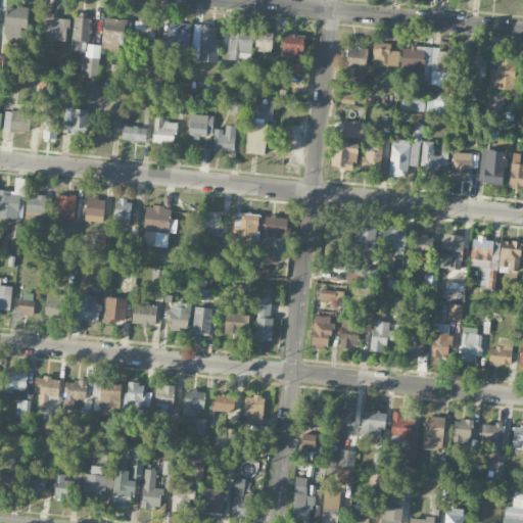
[(4,33),(26,34),(28,7),(5,6),(4,33)]
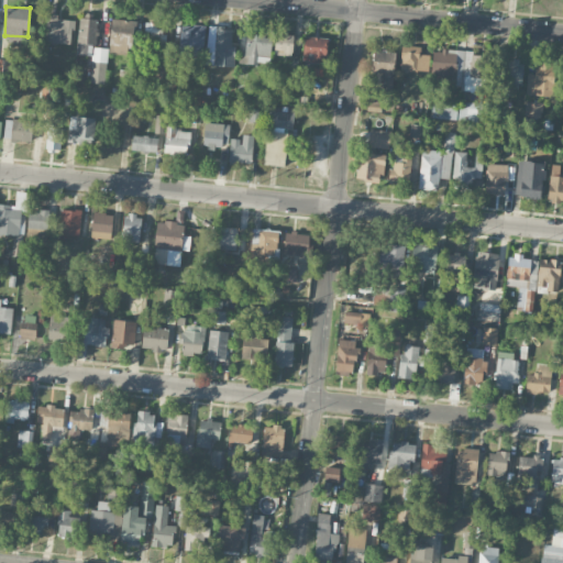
[(75,19),(48,17),(46,42),(72,45),(75,19)]
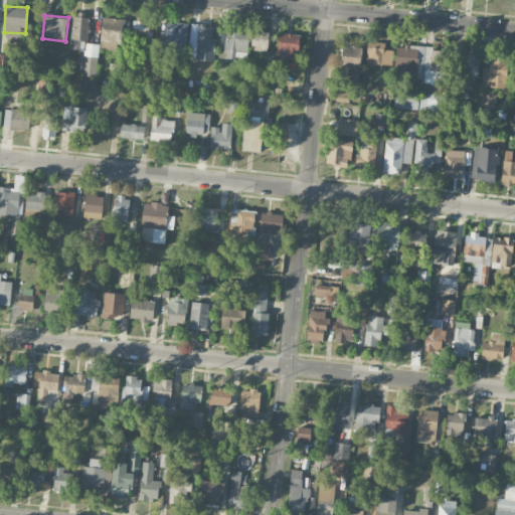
[(90,17),(71,16),(71,50),(83,50),(83,41),(89,41),(90,17)]
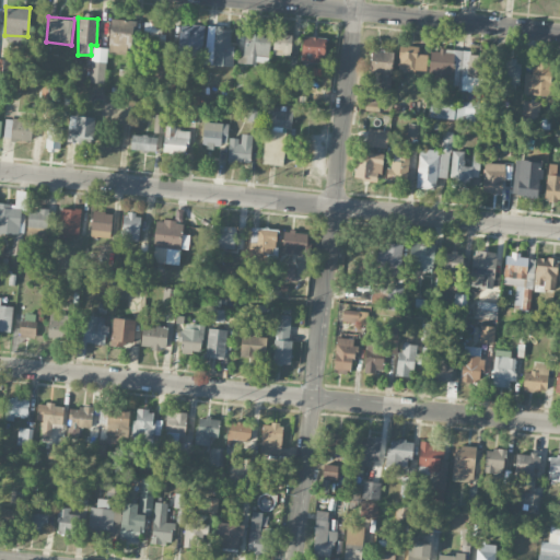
[(109,54),(133,54),(135,21),(111,20),(109,54)]
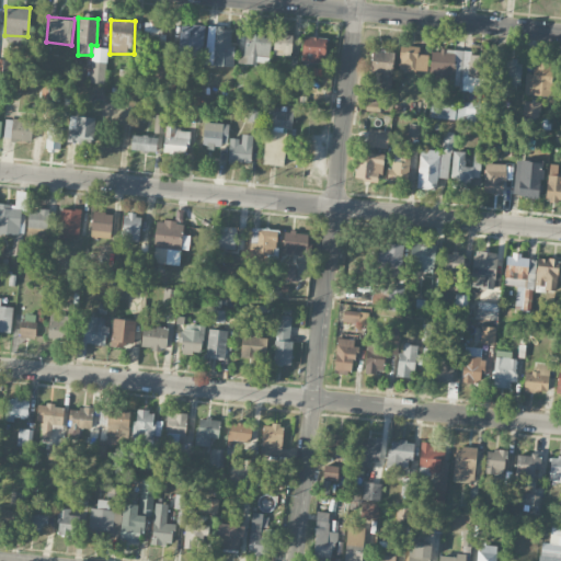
[(162,22),(145,22),(145,42),(163,41),(162,22)]
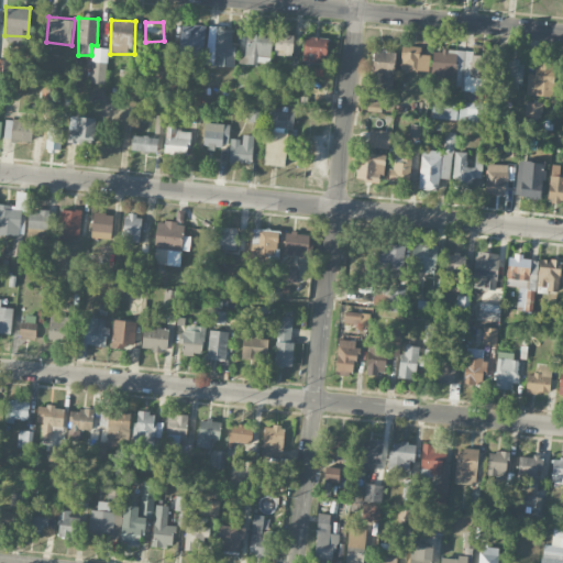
[(180,25),(179,56),(203,56),(205,25),(180,25)]
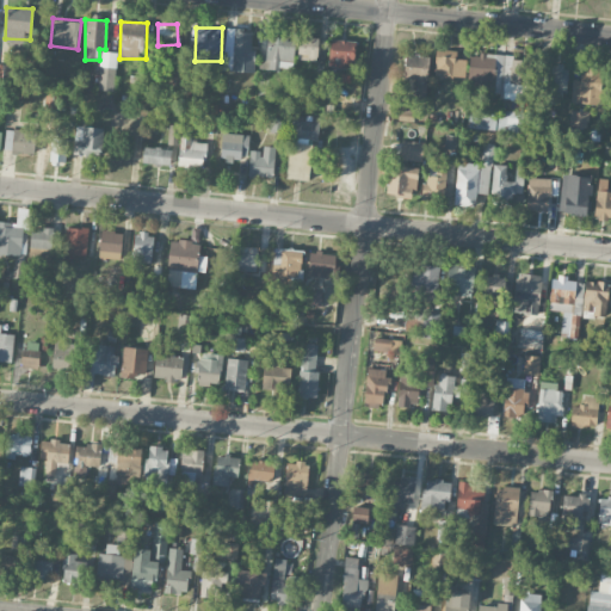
[(252,30),(234,30),(233,72),(254,73),(255,49),(251,49),(252,30)]
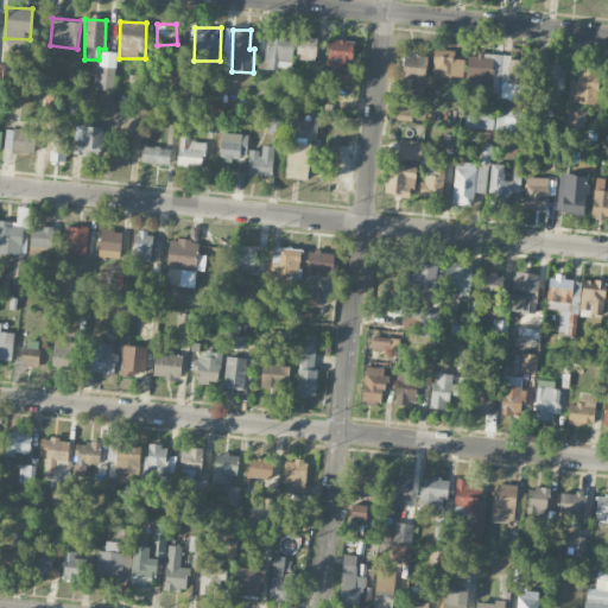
[(317,36),(297,36),(297,59),(317,61),(317,36)]
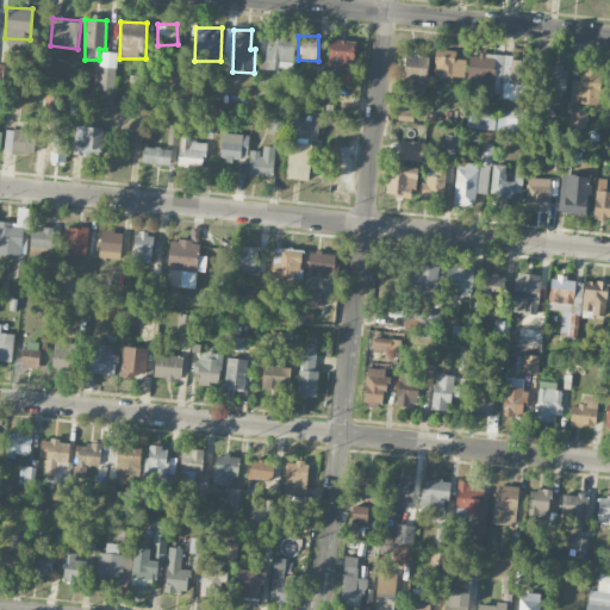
[(293,62),(294,38),(267,37),(267,57),(260,57),(259,69),(279,69),(279,61),(293,62)]
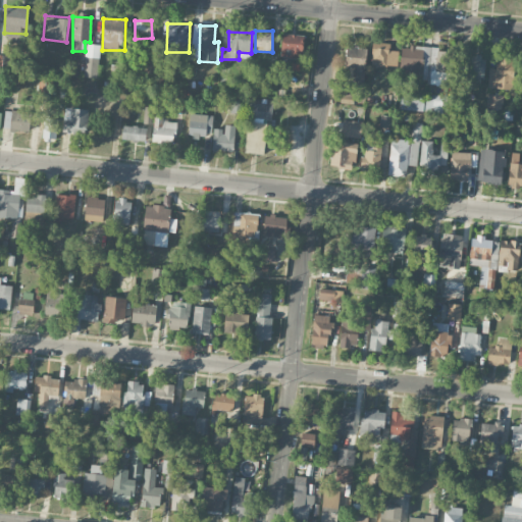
[(281,57),(303,58),(304,35),(282,34),(281,57)]
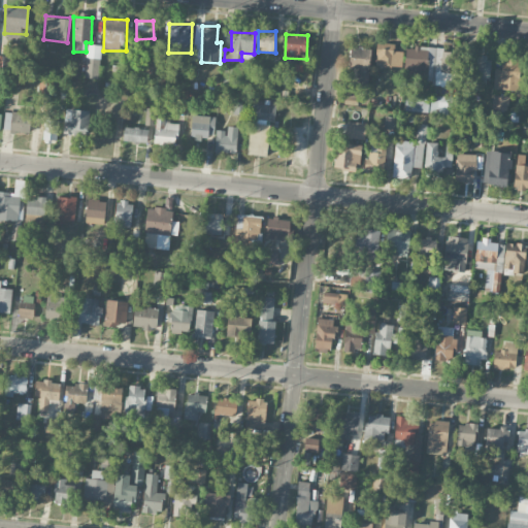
[(85,77),(98,79),(101,45),(88,43),(85,77)]
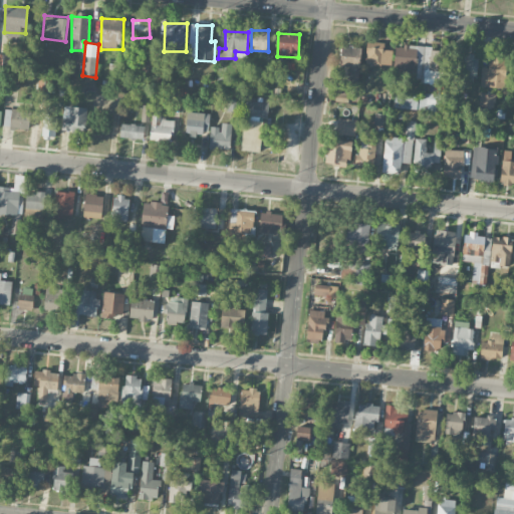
[(383,42),(369,42),(368,64),(392,65),(392,49),(383,49),(383,42)]
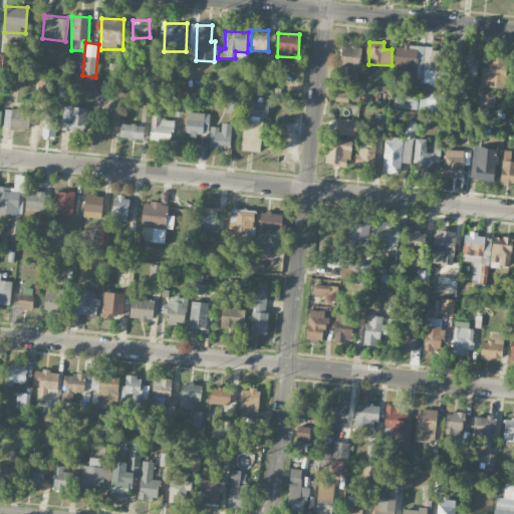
[(340,65),(349,66),(348,84),(360,85),(362,47),(341,46),(340,65)]
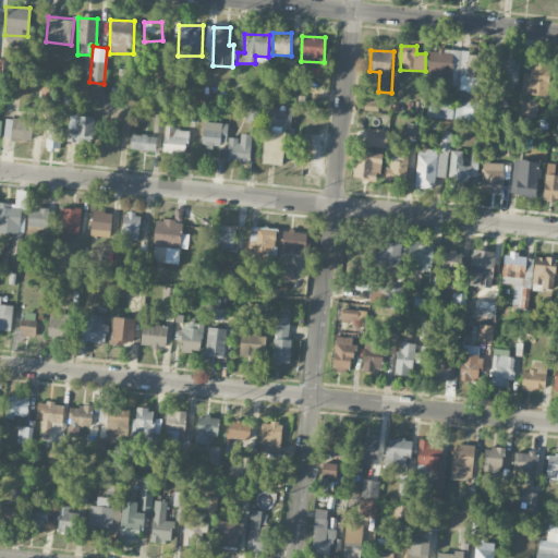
[(483,77),(483,51),(428,50),(427,84),(458,85),(458,76),(483,77)]
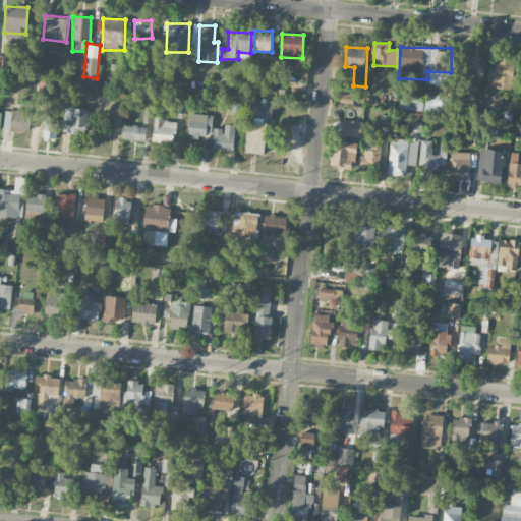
[(465,55),(464,89),(481,89),(482,56),(465,55)]
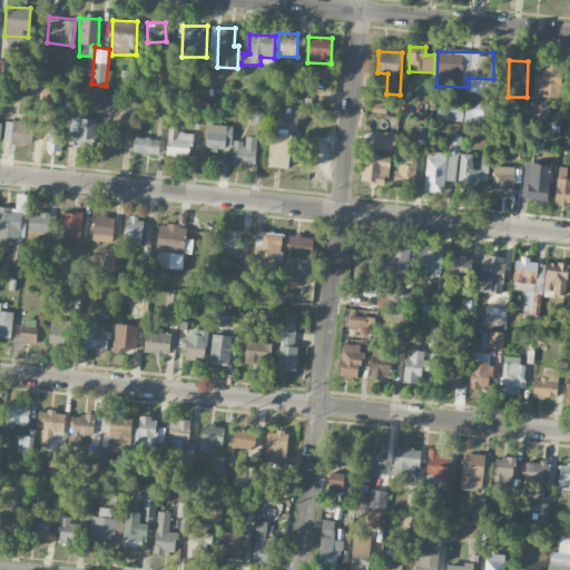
[(542,75),(533,75),(533,96),(550,96),(550,86),(561,86),(562,64),(542,62),(542,75)]
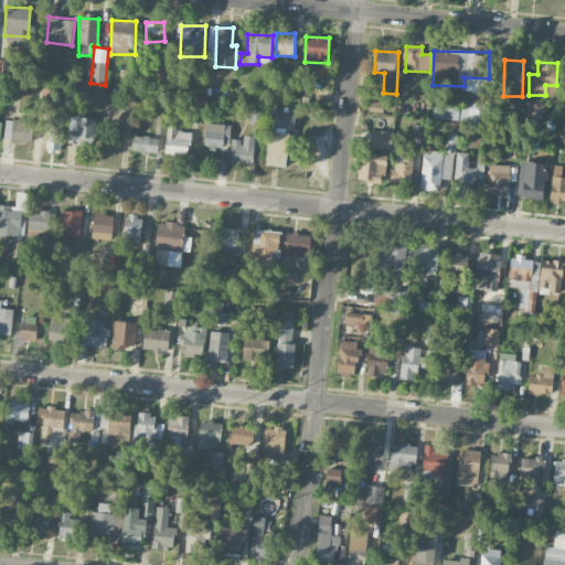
[(157,78),(171,78),(171,65),(157,65),(157,78)]
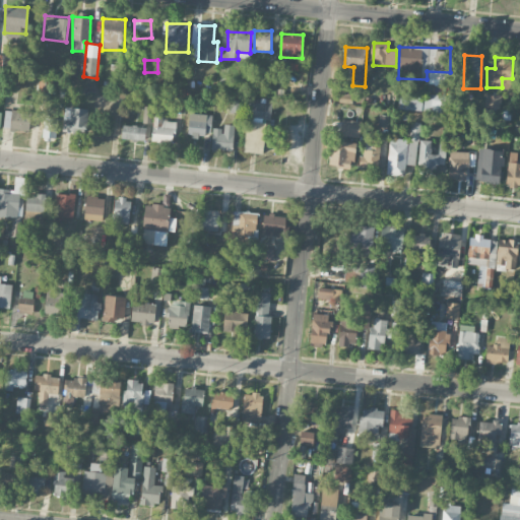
[(358,89),(339,88),(339,103),(356,103),(358,89)]
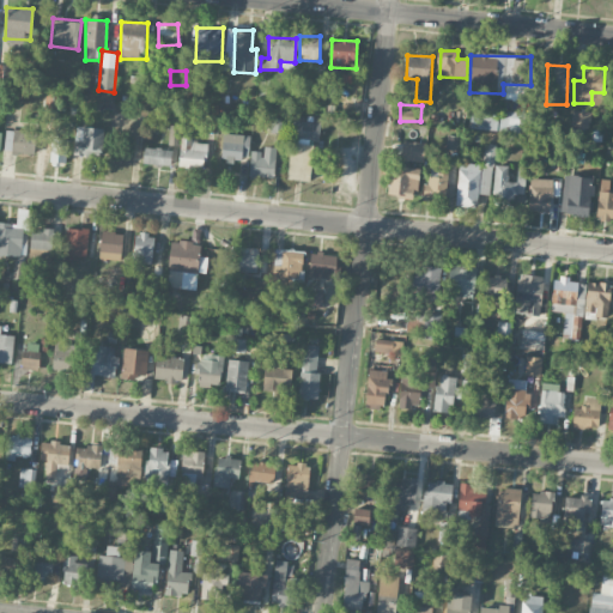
[(521,134),(523,113),(502,110),(501,132),(521,134)]
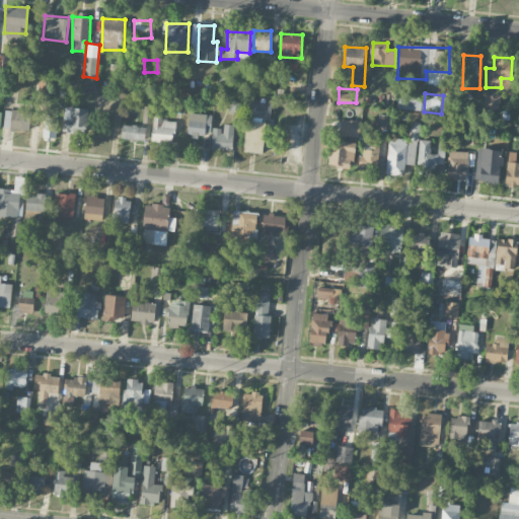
[(501,94),(485,93),(484,106),(500,107),(501,94)]
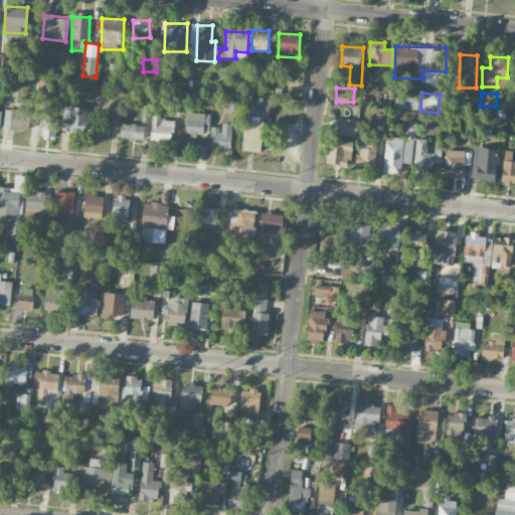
[(418,109),(418,96),(395,96),(394,109),(418,109)]
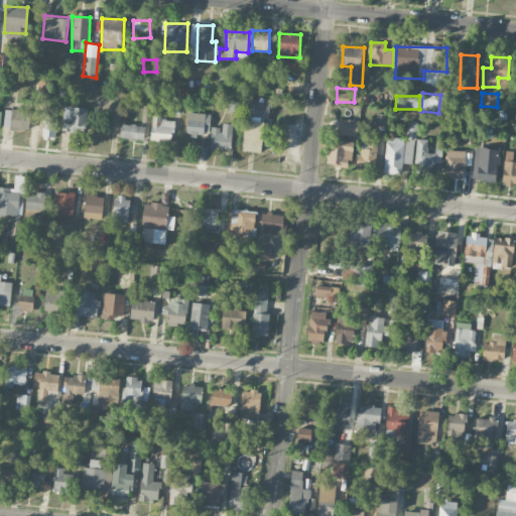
[(269,98),(247,97),(246,117),(269,118),(269,98)]
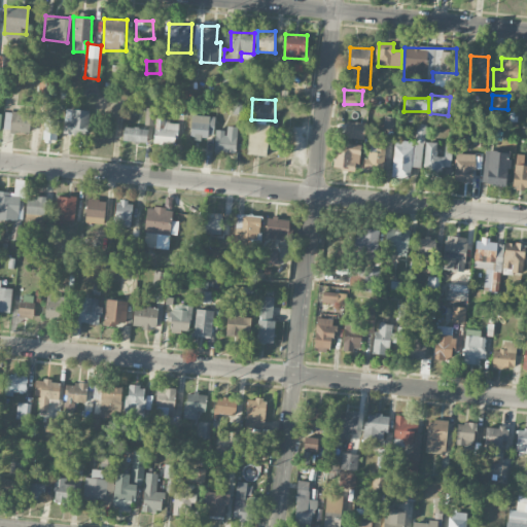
[(154,108),(145,107),(145,125),(153,125),(154,108)]
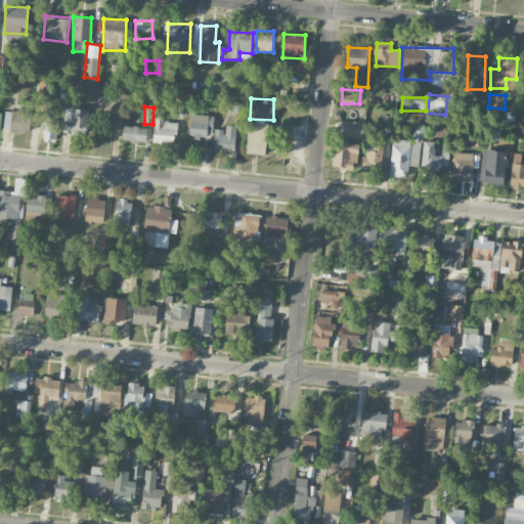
[(87,134),(88,110),(64,108),(63,133),(87,134)]
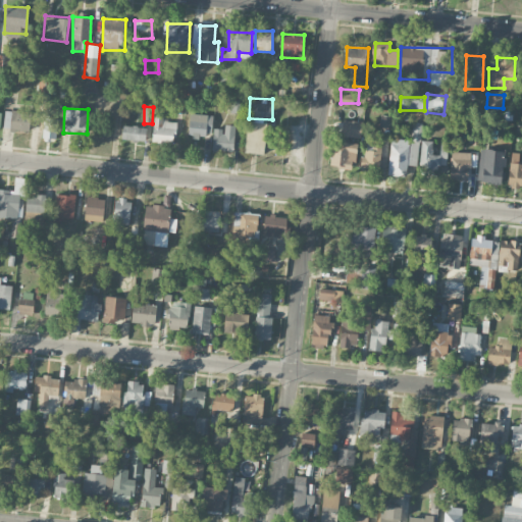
[(5,110),(3,128),(28,132),(30,113),(5,110)]
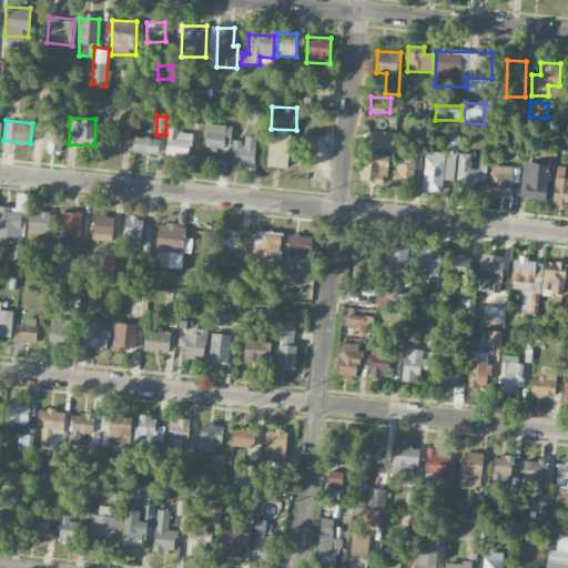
[(179,123),(168,123),(166,154),(191,155),(191,132),(179,132),(179,123)]
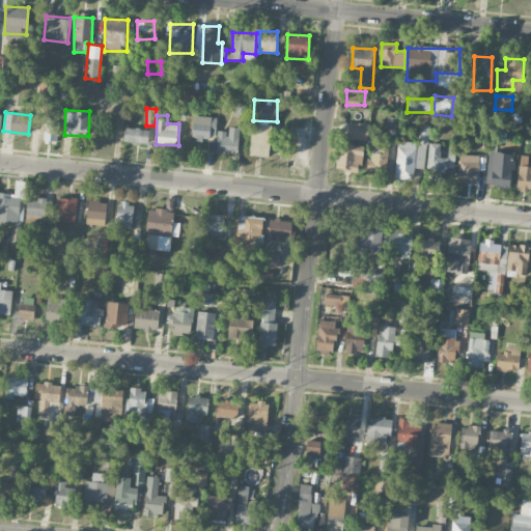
[(191,137),(214,139),(217,118),(194,115),(191,137)]
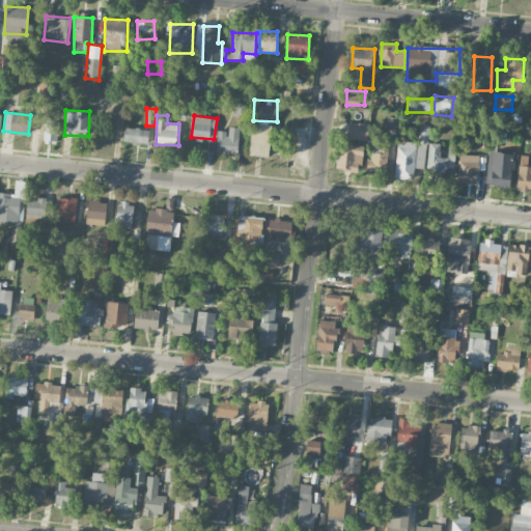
[(268,158),(273,126),(252,122),(248,155),(268,158)]
